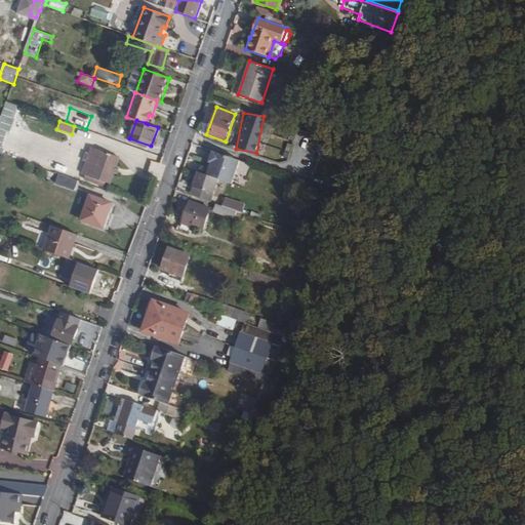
[(10,126),(0,123),(0,124),(0,136),(6,138),(10,126)]
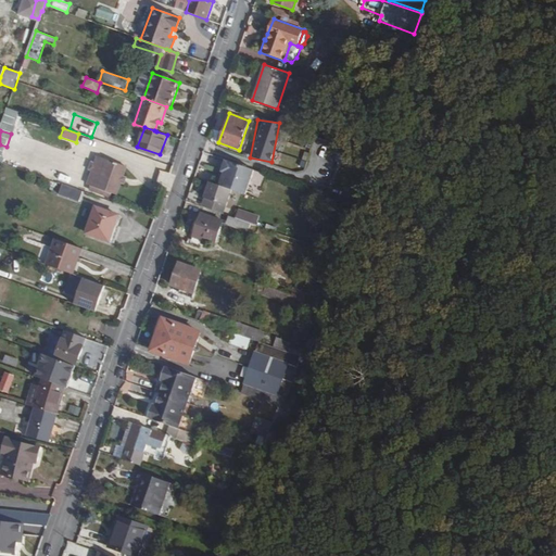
[(323,139),(320,147),(329,150),(331,142),(323,139)]
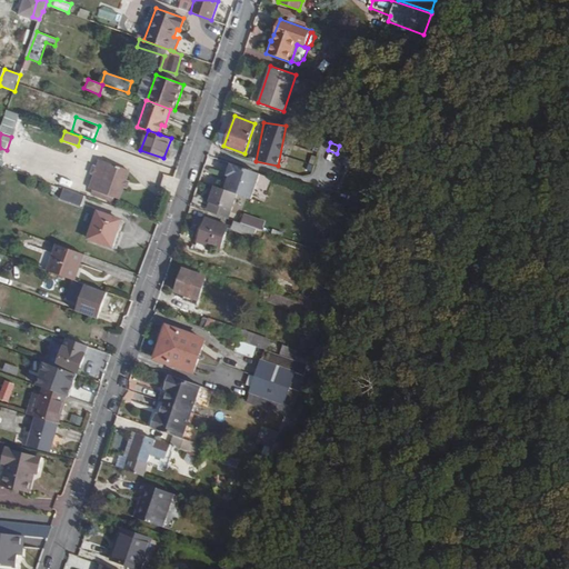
[(348,150),(345,159),(352,161),(356,152),(348,150)]
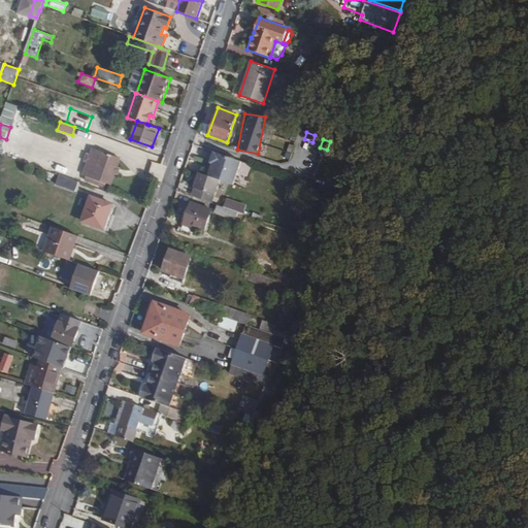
[(351,150),(331,142),(327,152),(348,159),(351,150)]
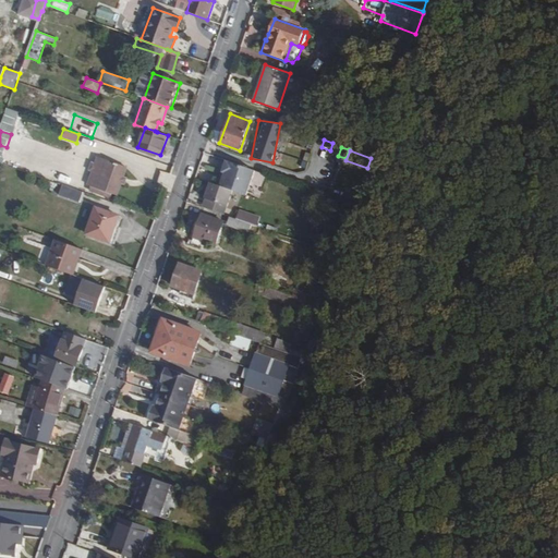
[(101,198),(112,203),(116,195),(120,182),(122,176),(126,165),(98,155),(87,185),(104,191),(101,198)]
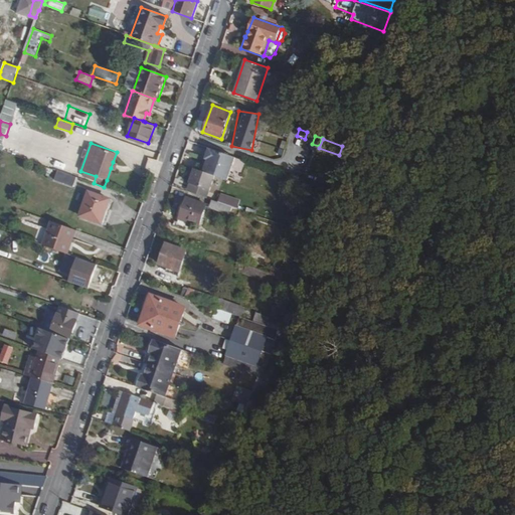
[(208,159),(203,172),(227,180),(228,176),(235,158),(209,148),(205,158),(208,159)]
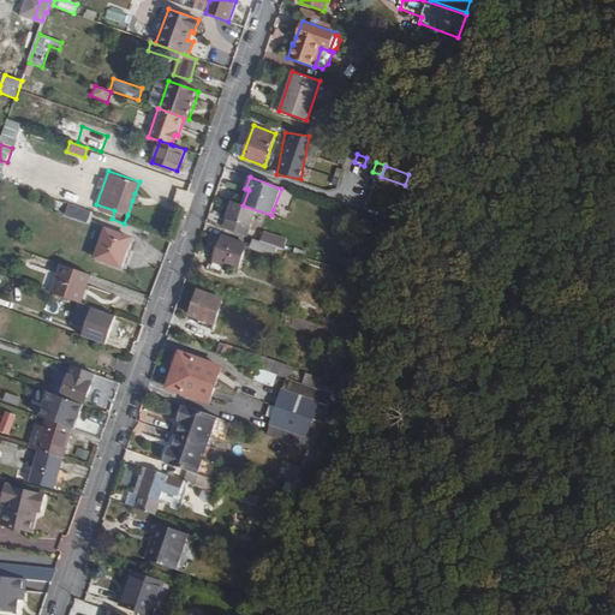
[(287,207),(293,193),(282,189),(276,202),(287,207)]
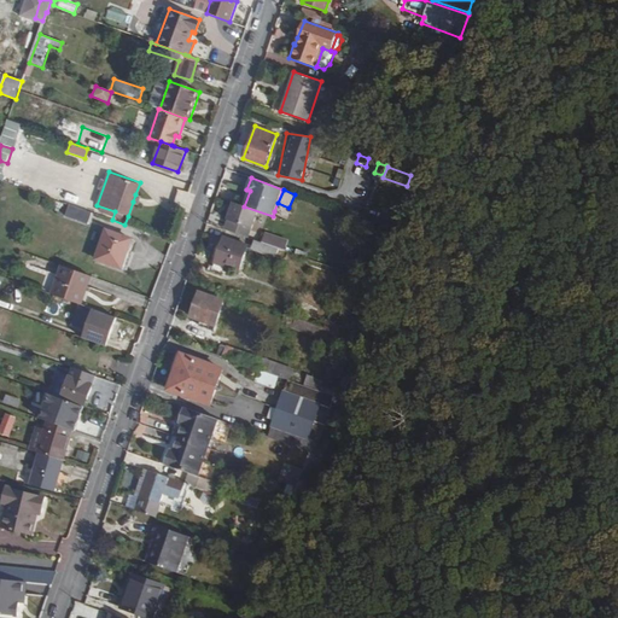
[(244,207),(233,202),(227,220),(251,228),(257,211),(244,207)]
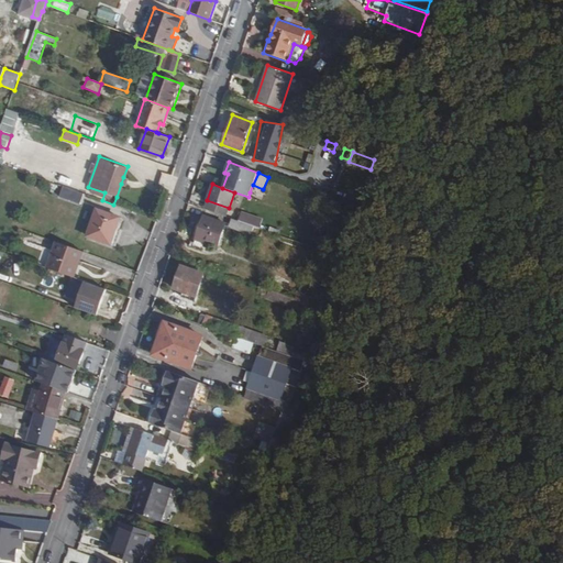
[(62,186),(57,197),(78,203),(83,192),(62,186)]
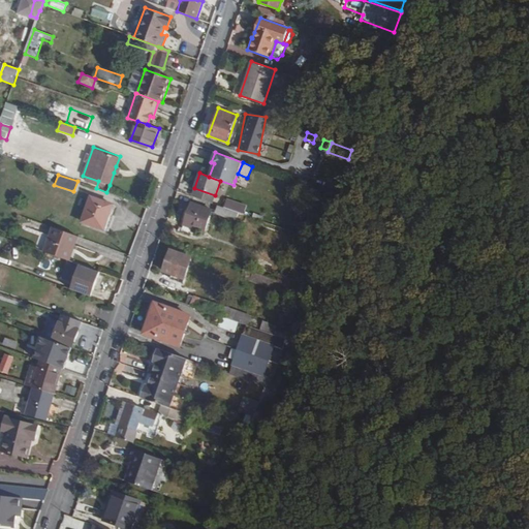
[(215,195),(194,188),(191,196),(212,204),(215,195)]
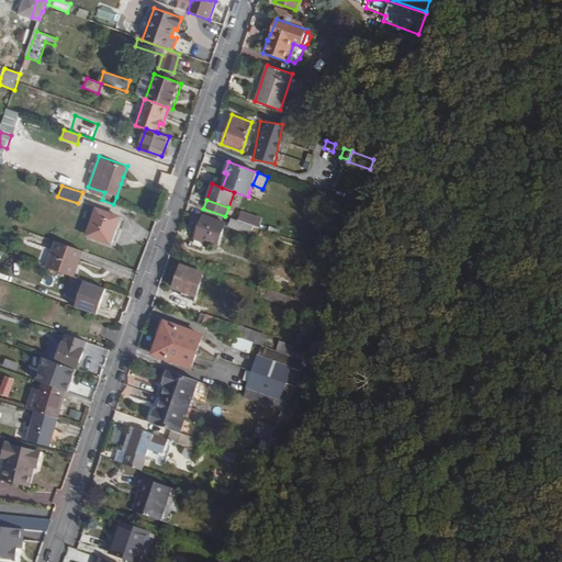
[(87,236),(111,245),(120,217),(97,210),(87,236)]
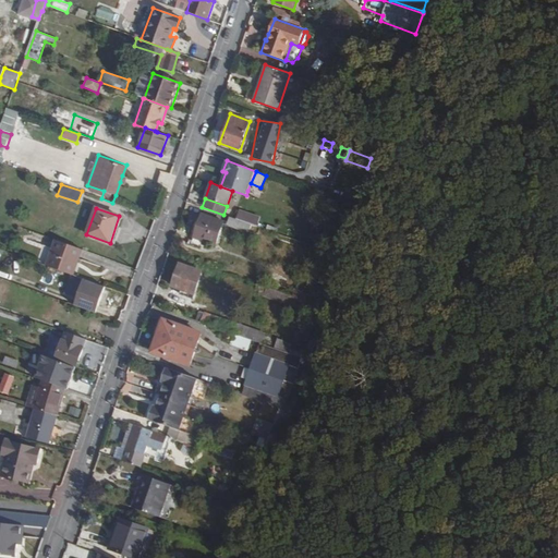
[(237,219),(252,225),(255,217),(240,211),(237,219)]
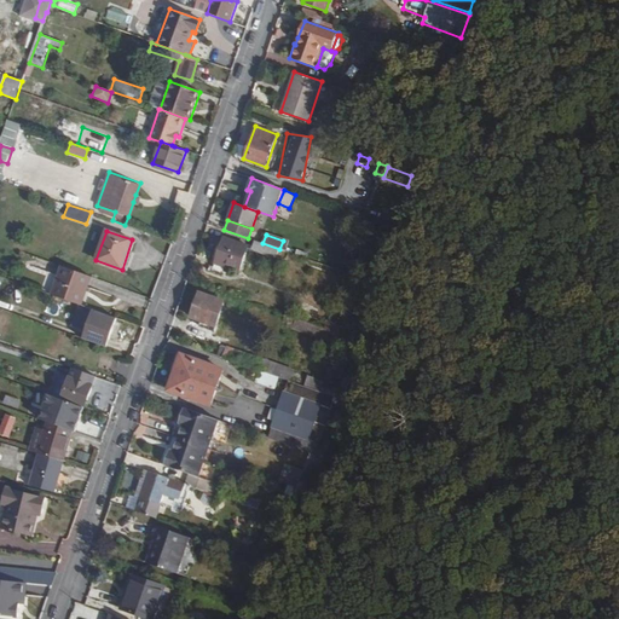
[(225,267),(231,270),(239,273),(249,247),(224,237),(214,264),(225,267)]
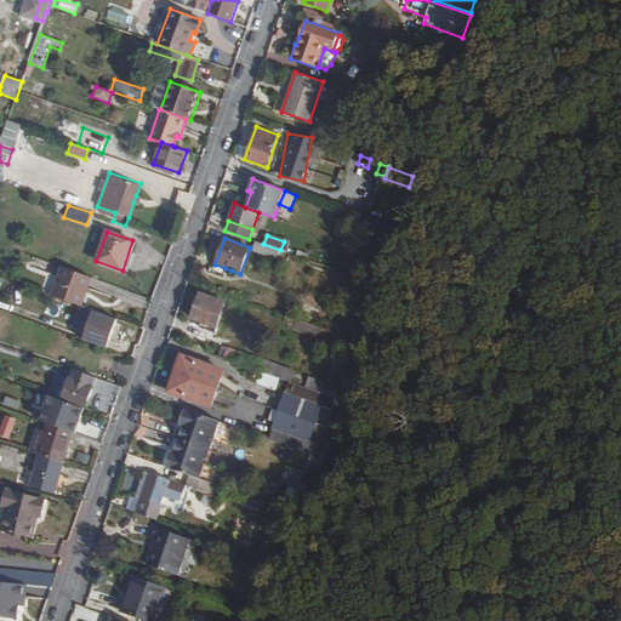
[(256,241),(252,251),(277,261),(280,250),(263,244),(256,241)]
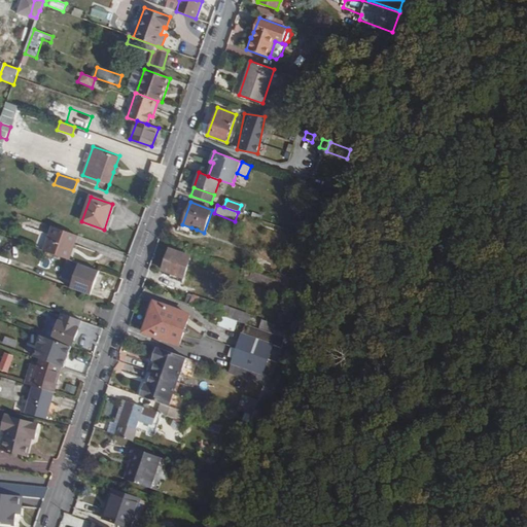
[(44,251),(69,259),(69,260),(77,237),(53,227),(44,251)]
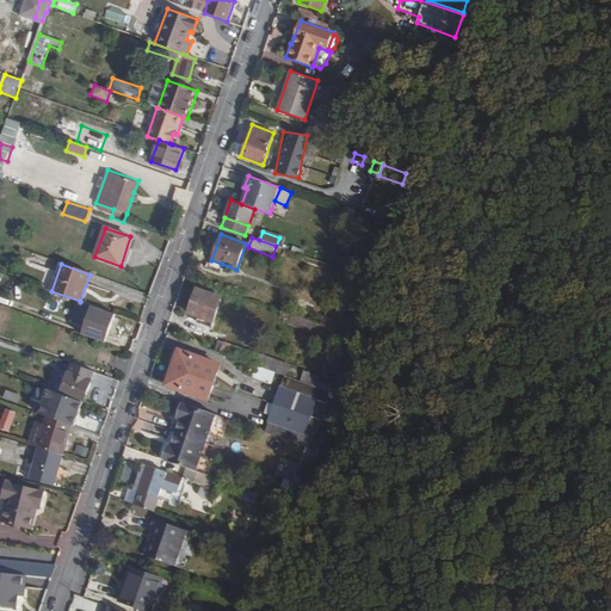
[(198,318),(214,322),(218,310),(230,314),(234,303),(222,300),(222,297),(197,289),(187,314),(198,318)]
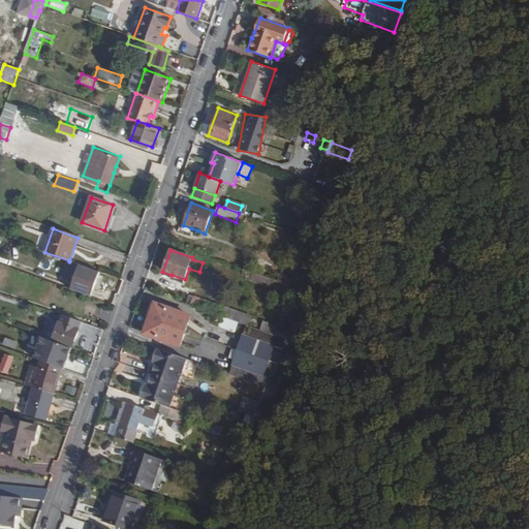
[(69,261),(69,260),(64,274),(97,285),(101,273),(69,261)]
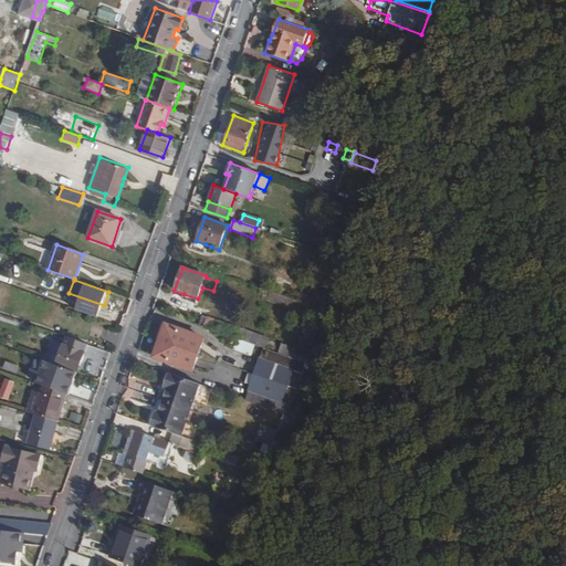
[(299,293),(295,301),(325,312),(325,311),(327,303),(299,293)]
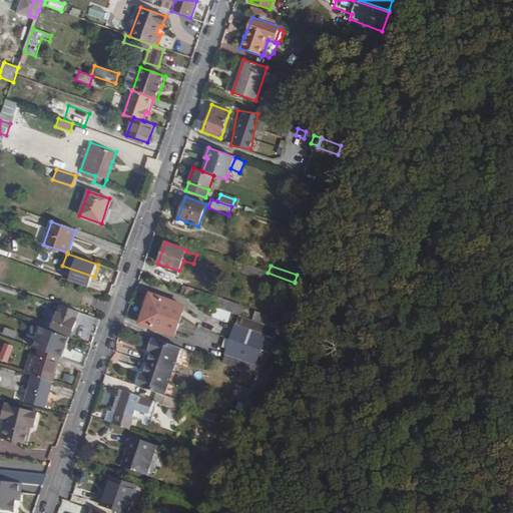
[(177,276),(179,271),(166,267),(165,272),(177,276)]
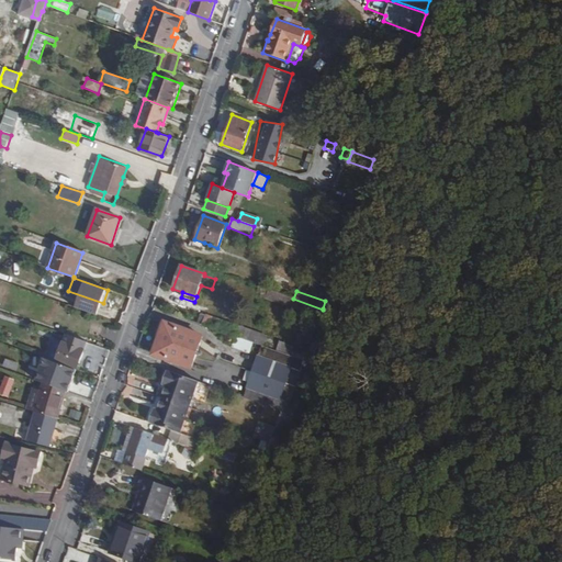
[(262,346),(263,347),(268,336),(201,313),(198,323),(236,336),(254,343),(262,346)]
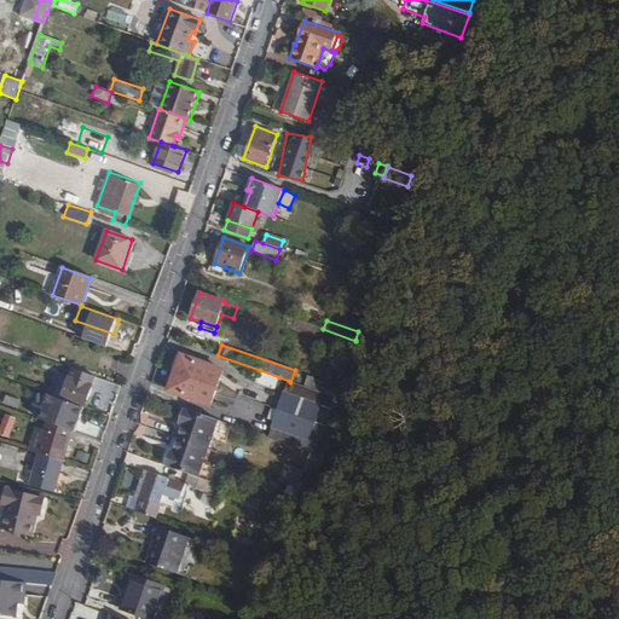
[(311,369),(305,387),(335,398),(347,363),(314,351),(307,368),(311,369)]
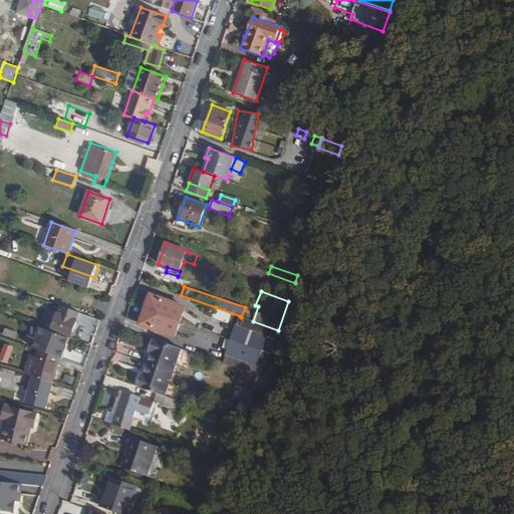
[(185,307),(152,295),(141,324),(175,335),(185,307)]
